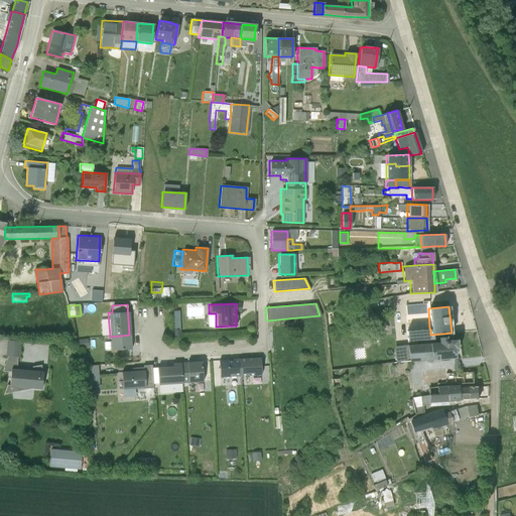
[(179,323),(172,324),(173,338),(180,338),(179,323)]
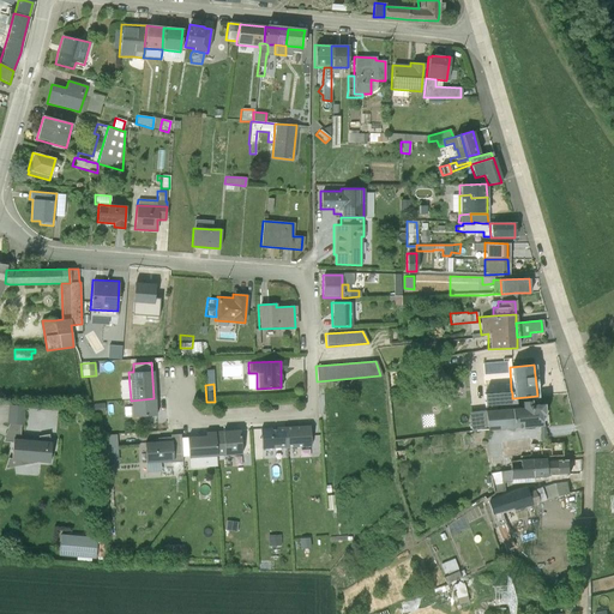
[(512,393),(482,395),(483,405),(513,403),(513,398),(512,398),(512,393)]
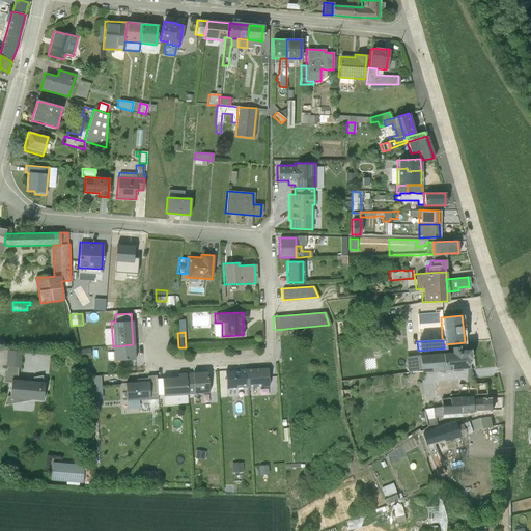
[(133,344),(113,346),(114,361),(135,359),(133,344)]
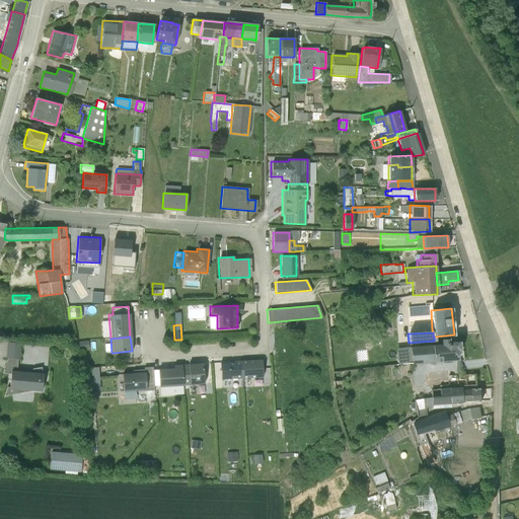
[(431,345),(433,362),(458,361),(457,351),(460,351),(459,342),(449,342),(448,339),(439,340),(440,344),(431,345)]
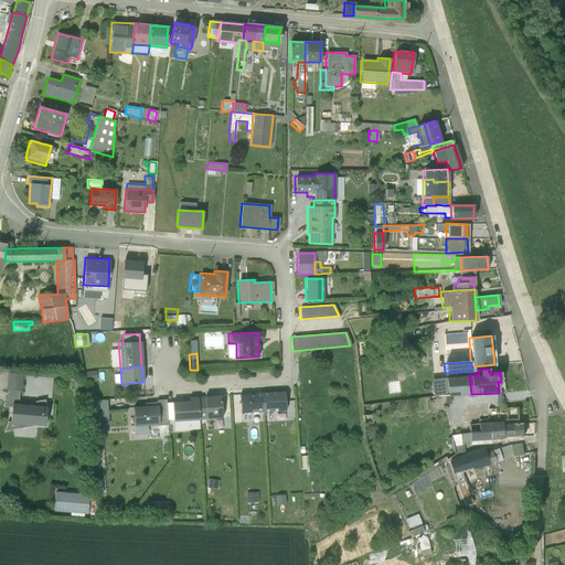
[(95,371),(85,372),(86,381),(96,380),(95,371)]
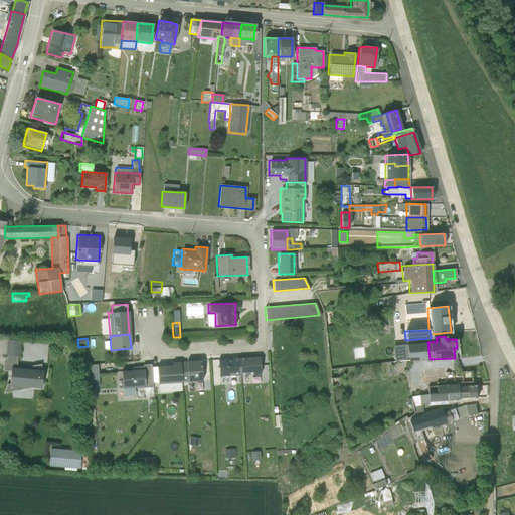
[(5,354),(2,370),(6,370),(10,369),(3,392),(26,386),(41,388),(42,382),(42,371),(42,367),(41,363),(32,365),(32,369),(16,368),(17,356),(19,356),(21,341),(19,341),(18,341),(15,340),(8,339),(5,354)]
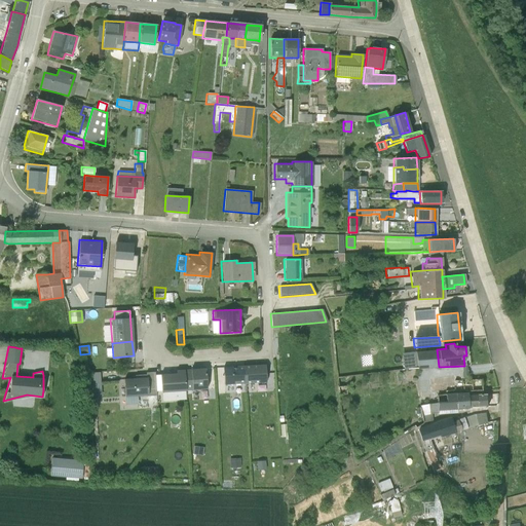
[(414,351),(416,368),(416,369),(439,367),(437,349),(414,351)]
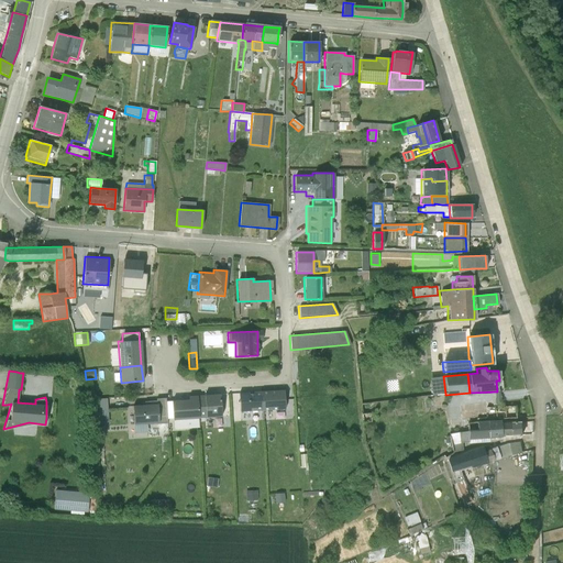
[(445,394),(443,376),(430,378),(431,387),(427,387),(428,396),(445,394)]
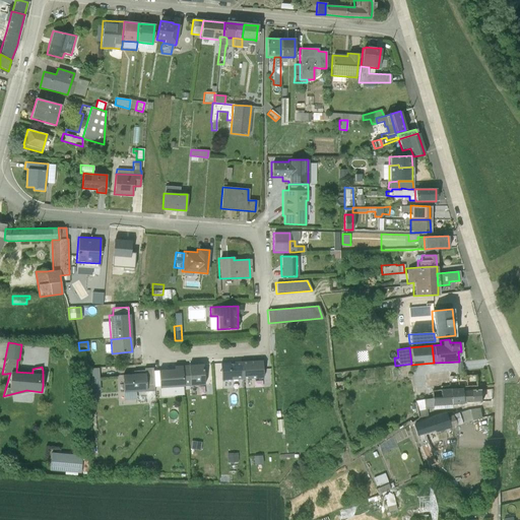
[(240,361),(242,379),(262,378),(261,360),(240,361)]
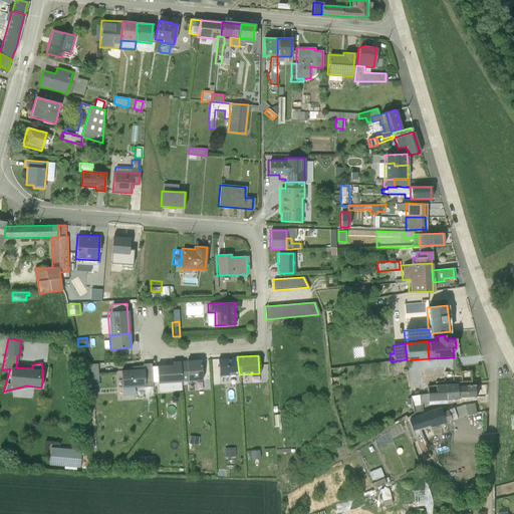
[(239,374),(237,356),(217,357),(218,375),(239,374)]
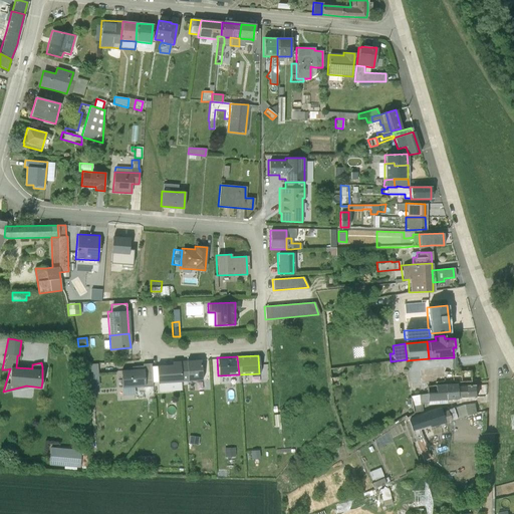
[(181,371),(182,381),(202,379),(200,359),(180,360),(180,363),(181,371)]
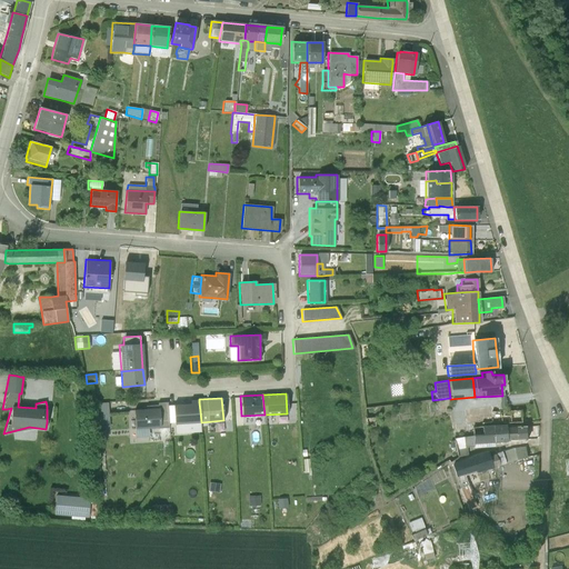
[(199,402),(199,399),(190,400),(191,403),(173,405),(175,423),(186,423),(201,422),(200,411),(199,402)]
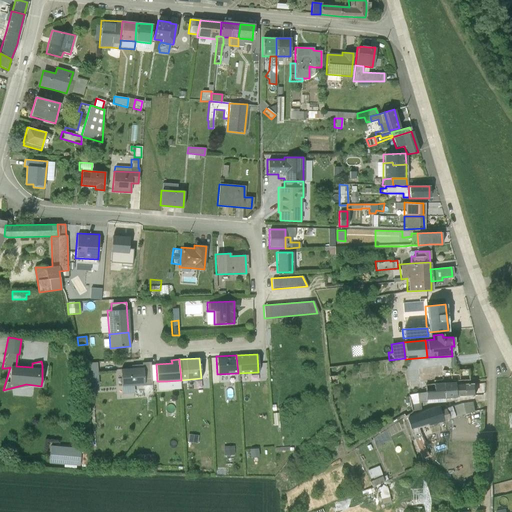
[(87,360),(88,383),(99,383),(99,360),(87,360)]
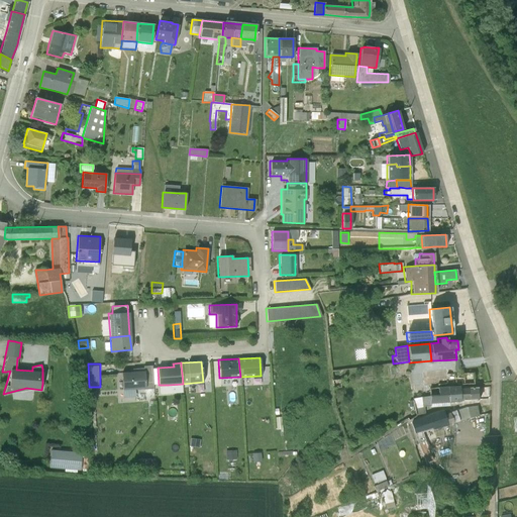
[(132,372),(121,373),(122,390),(123,398),(135,397),(134,390),(152,389),(151,366),(142,366),(142,368),(132,369),(132,372)]
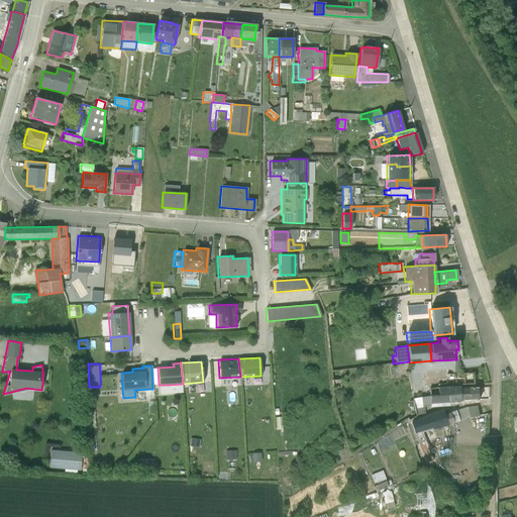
[(332,389),(337,388),(340,388),(339,379),(331,380),(332,389)]
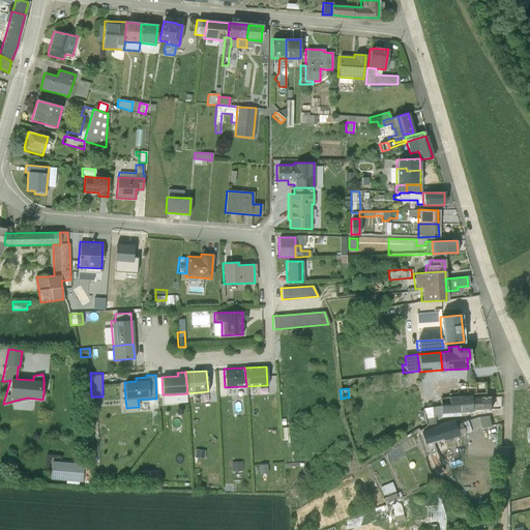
[(460,396),(460,413),(472,412),(472,410),(471,398),(471,395),(460,396)]
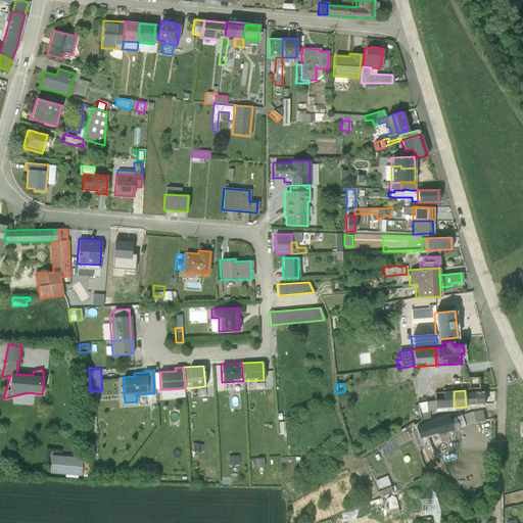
[(434,409),(454,408),(454,391),(442,391),(442,394),(433,394),(434,400),(434,409)]
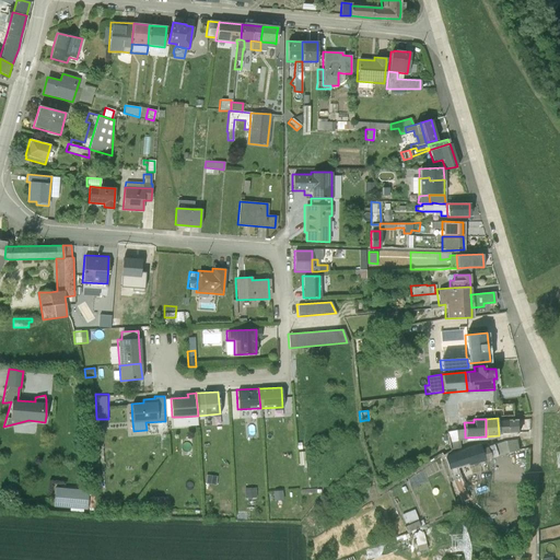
[(498,420),(499,433),(512,433),(521,432),(520,419),(511,419),(498,420)]
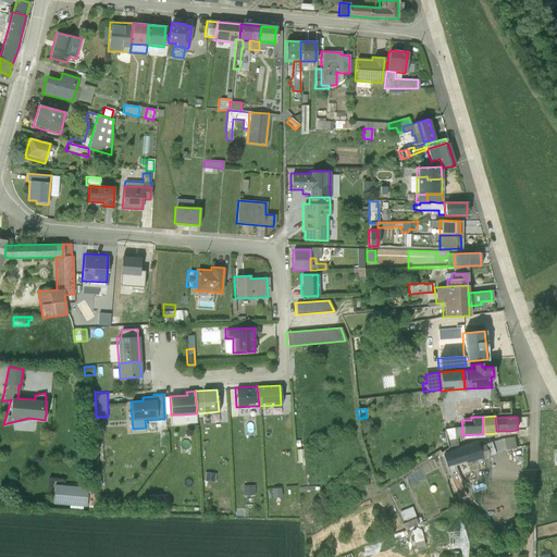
[(453,428),(446,429),(443,429),(445,440),(454,437),(463,437),(484,436),(483,434),(462,435),(462,426),(456,428),(453,428)]
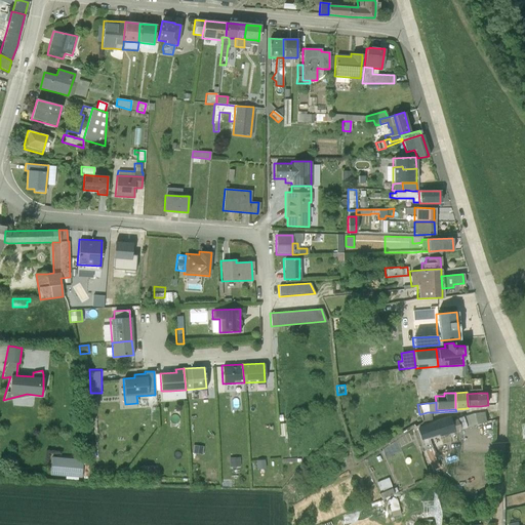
[(462,416),(467,428),(478,425),(488,421),(486,411),(475,413),(462,416)]
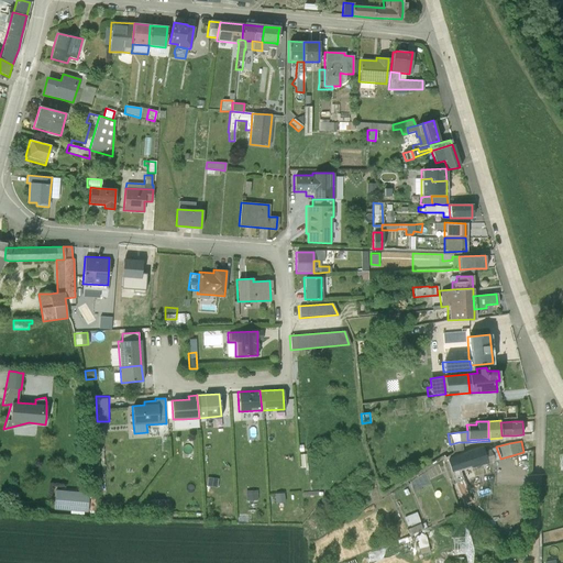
[(466,452),(470,461),(472,467),(488,463),(484,451),(482,446),(466,451),(466,452)]
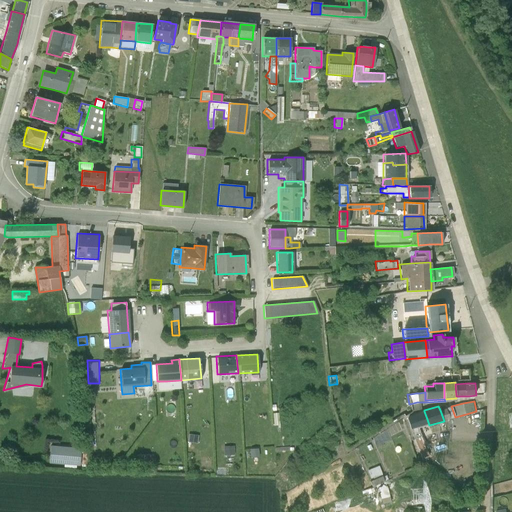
[(440,410),(444,421),(455,417),(451,406),(446,408),(440,410)]
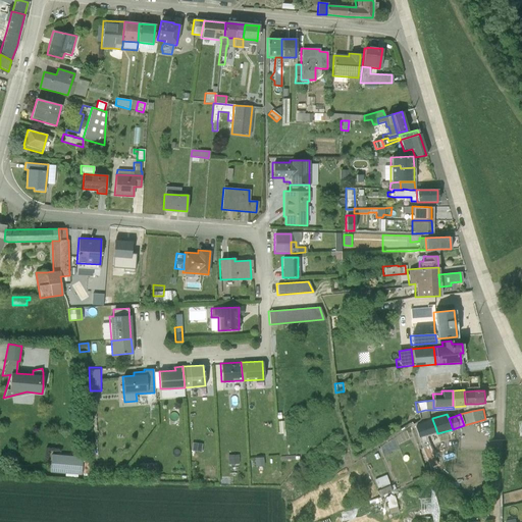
[(435,427),(432,419),(417,424),(418,425),(414,427),(416,432),(422,449),(430,468),(437,466),(429,446),(430,446),(425,430),(435,427)]
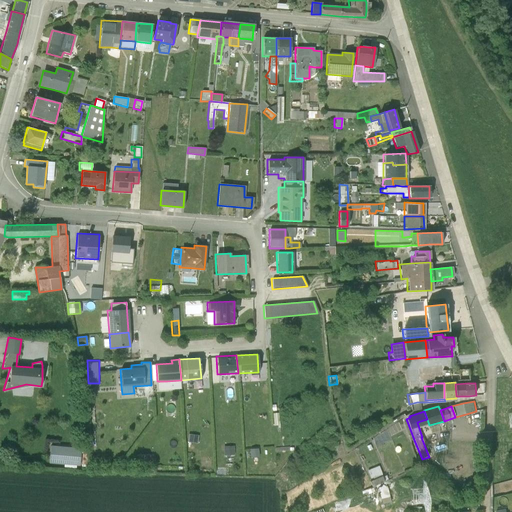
[(187,434),(186,442),(197,443),(198,435),(187,434)]
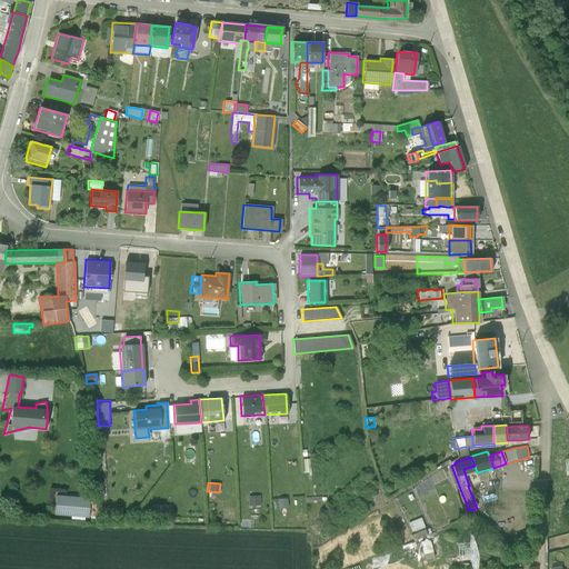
[(55,493),(53,513),(87,517),(89,497),(55,493)]
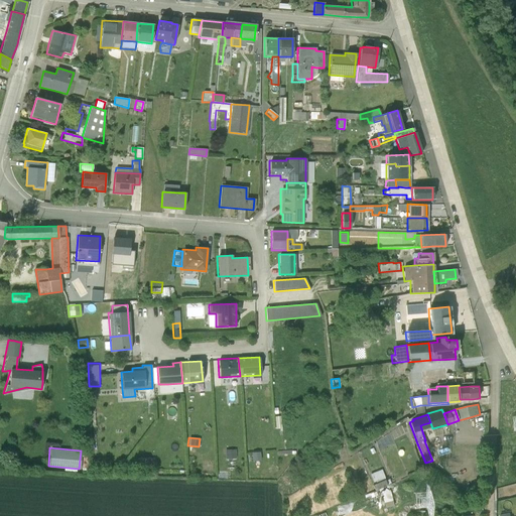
[(235,449),(224,450),(225,459),(235,458),(235,449)]
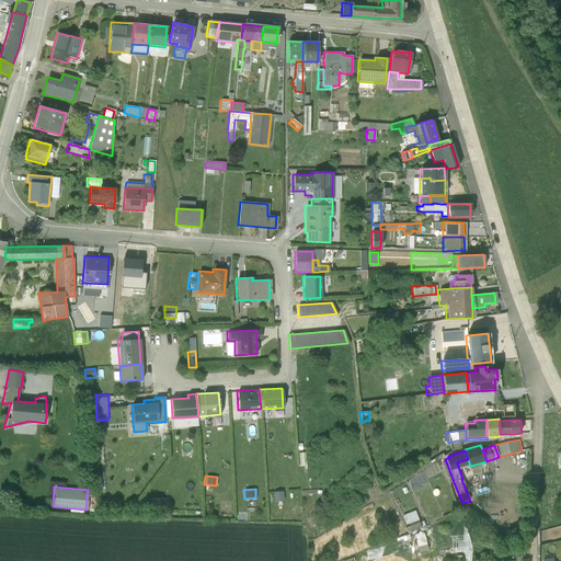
[(283,491),(273,492),(273,501),(284,500),(283,491)]
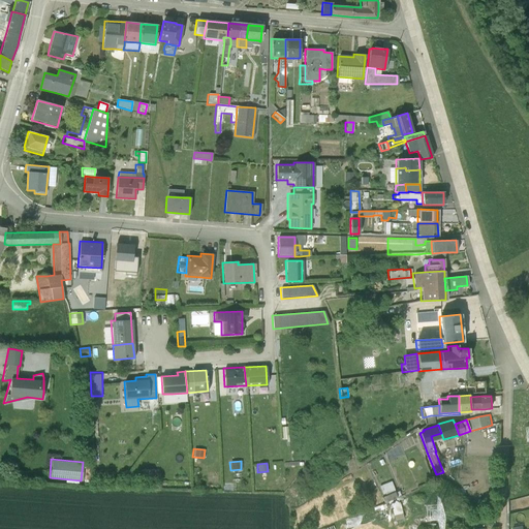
[(382,497),(385,502),(396,498),(396,497),(400,495),(399,491),(395,493),(390,481),(378,486),(382,497)]
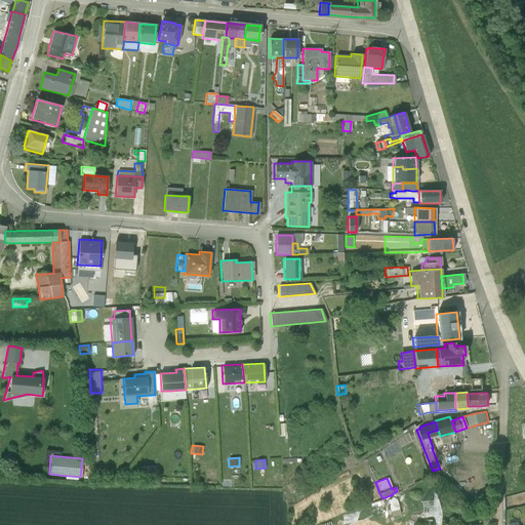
[(382,498),(379,493),(377,493),(380,499),(373,501),(378,515),(388,511),(382,498)]
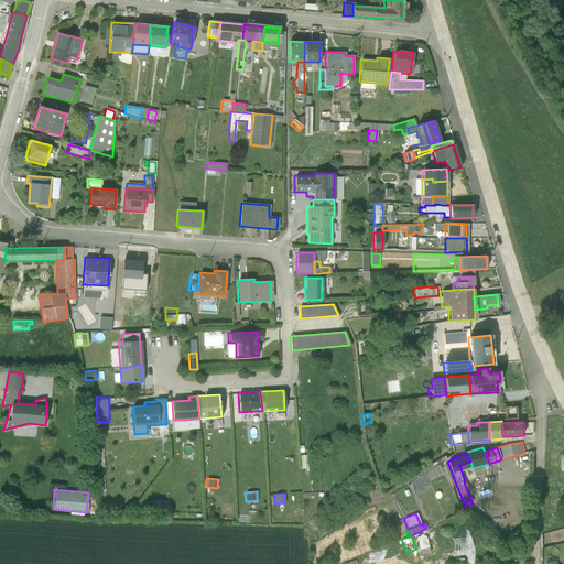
[(424,534),(415,537),(421,555),(431,553),(424,534)]
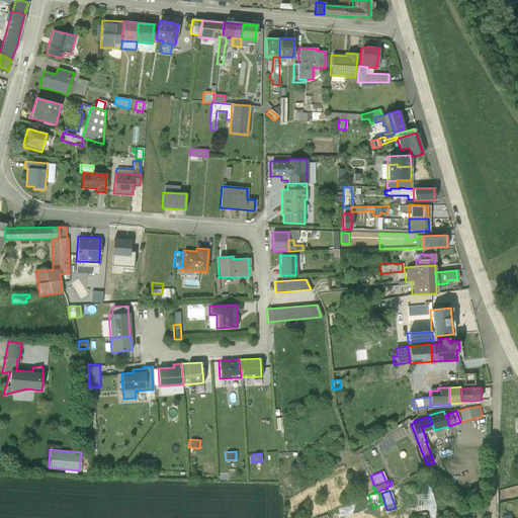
[(366,498),(332,511),(335,517),(340,517),(369,507),(366,498)]
